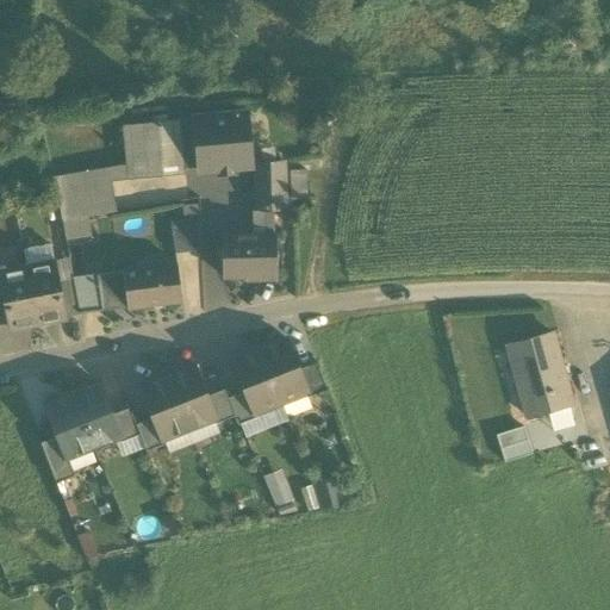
[(218,168),(218,169),(250,167),(247,114),(194,119),(198,168),(199,169),(218,168)]
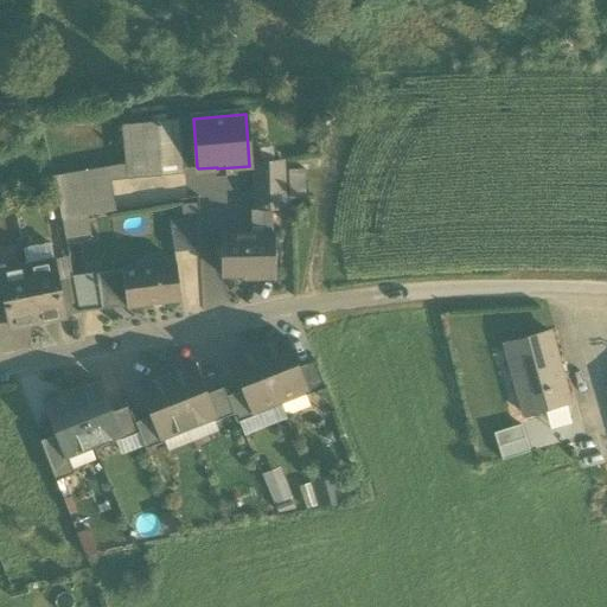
[(157,122),(161,176),(184,173),(183,168),(197,167),(193,119),(177,120),(178,120),(157,122)]
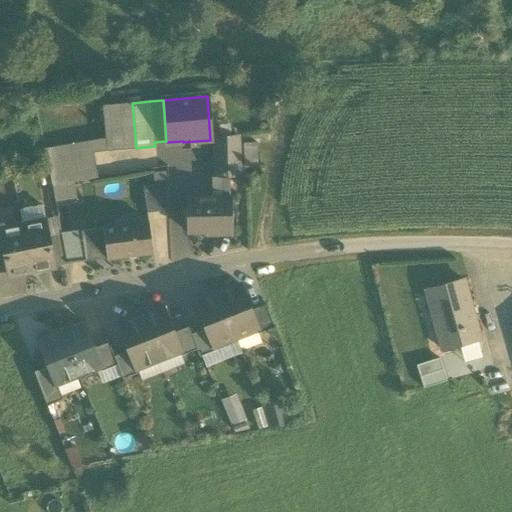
[(106,138),(107,150),(136,148),(132,103),(103,106),(106,138)]
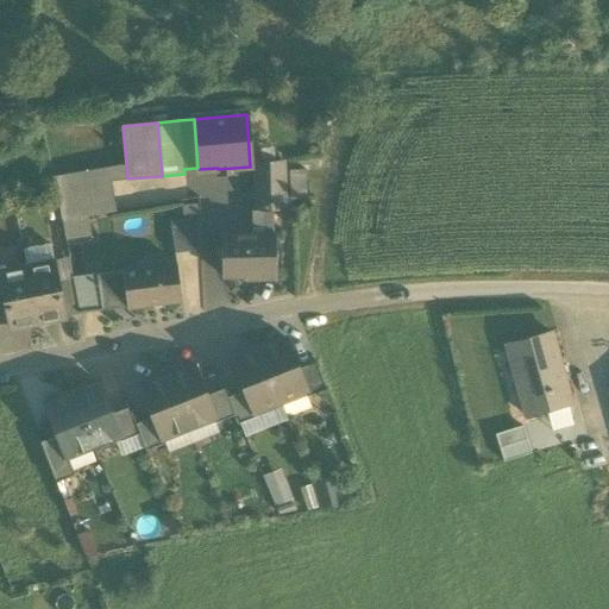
[(256,164),(257,179),(283,177),(282,162),(256,164)]
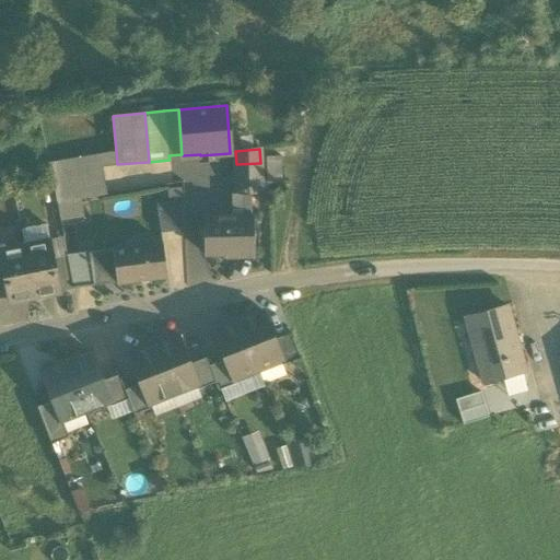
[(116,151),(98,154),(100,166),(117,164),(116,151)]
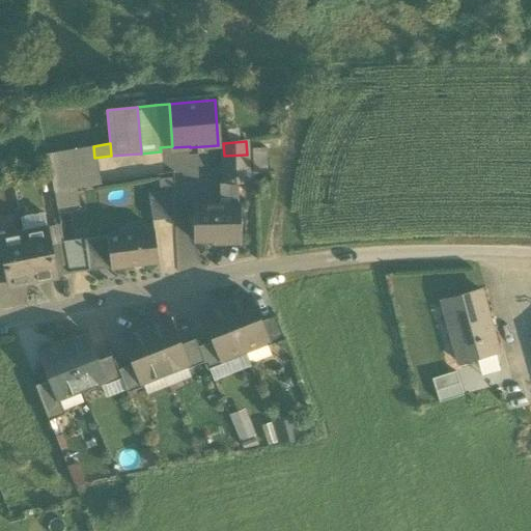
[(46,155),(50,174),(96,167),(94,158),(93,146),(46,155)]
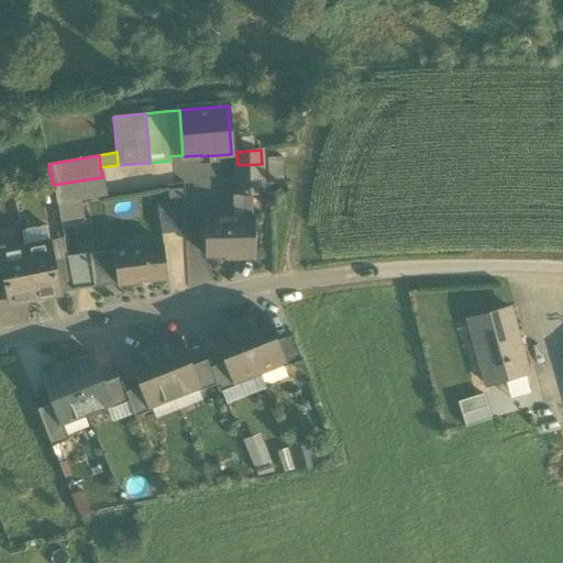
[(263,195),(262,164),(238,165),(235,165),(236,195),(252,195),(263,195)]
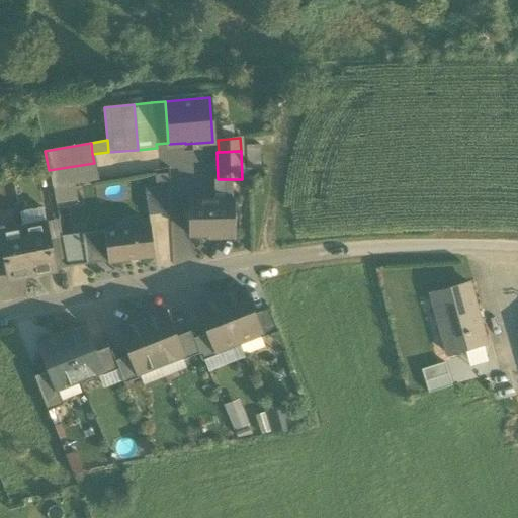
[(95,180),(94,163),(49,170),(53,188),(95,180)]
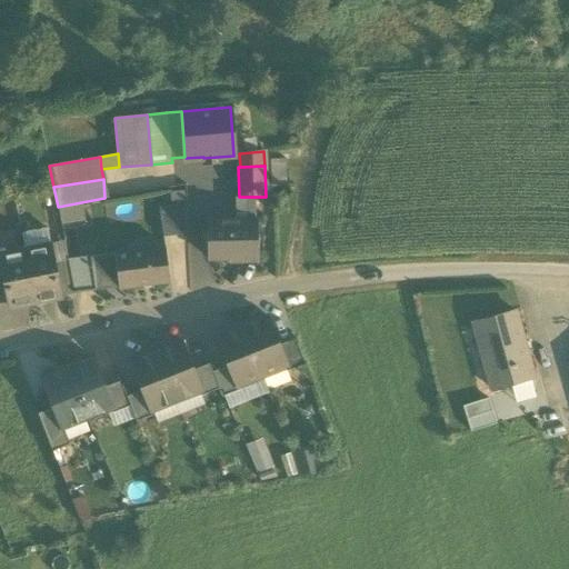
[(237,197),(237,220),(256,219),(255,197),(239,197),(237,197)]
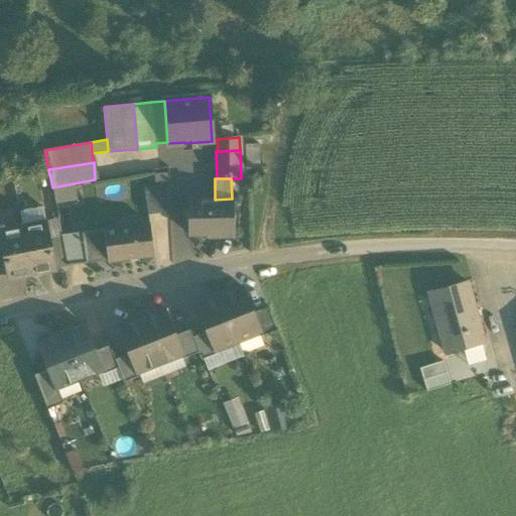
[(148,216),(170,215),(169,189),(145,192),(148,216)]
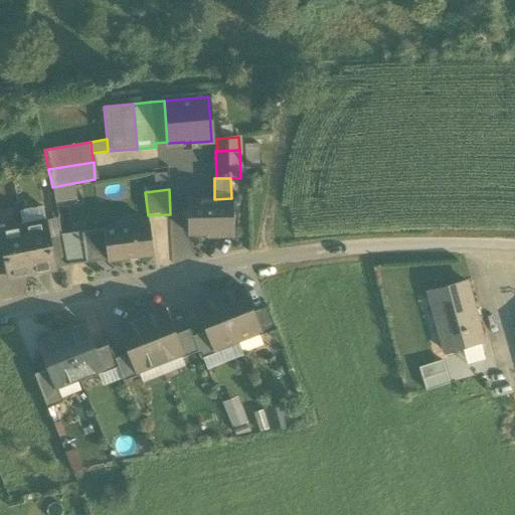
[(231,198),(214,199),(187,199),(188,234),(208,233),(208,235),(232,235),(231,198)]
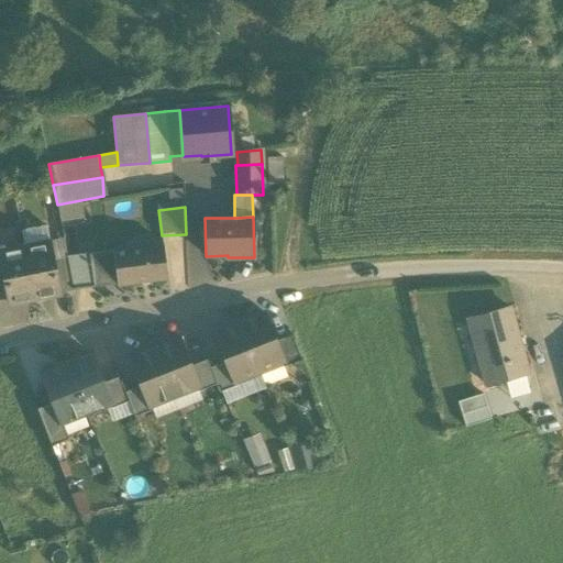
[(51,243),(24,249),(34,298),(61,293),(55,266),(51,243)]
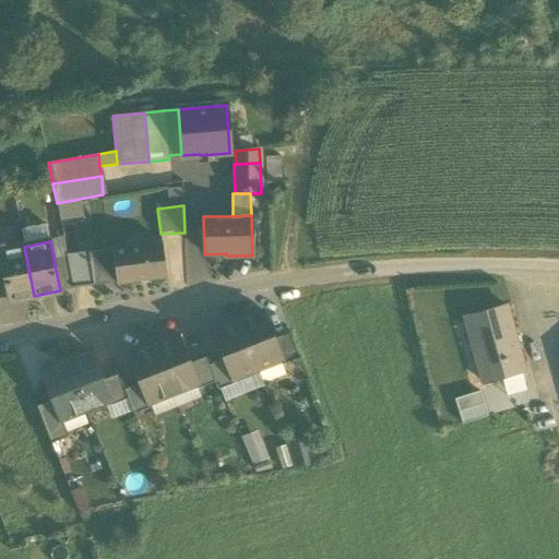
[(162,242),(113,249),(117,282),(166,276),(162,242)]
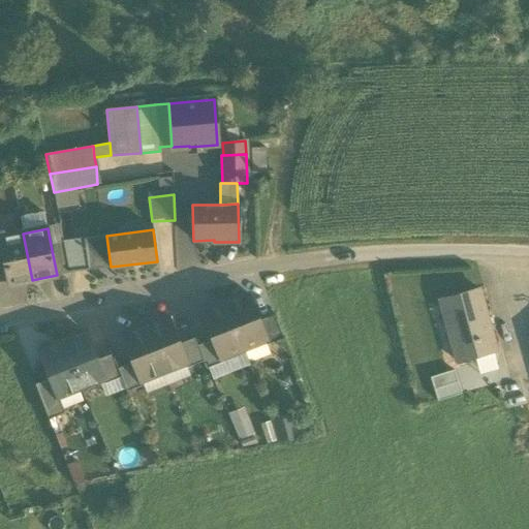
[(7,285),(32,280),(23,234),(0,237),(0,244),(2,256),(7,281),(7,285)]
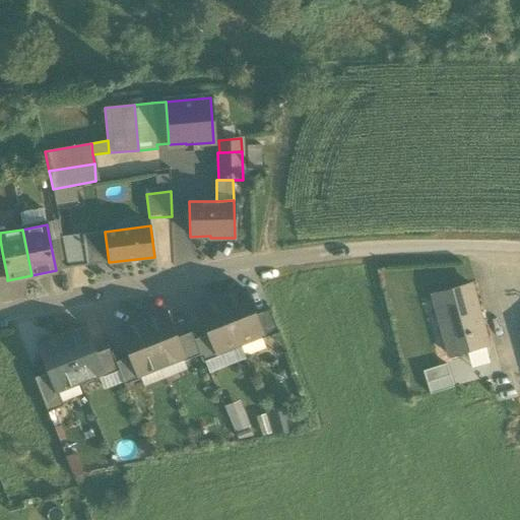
[(87,265),(109,262),(105,232),(83,234),(87,265)]
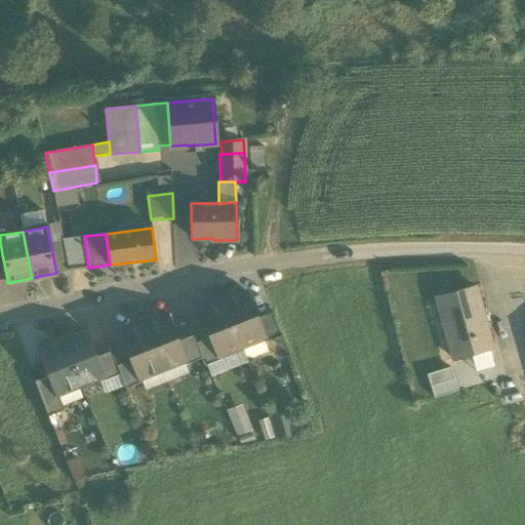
[(62,239),(64,246),(68,271),(88,268),(84,236),(62,239)]
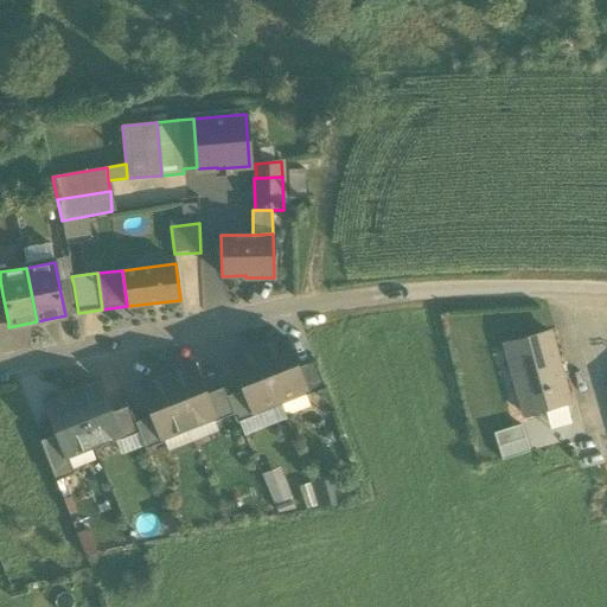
[(80,313),(78,313),(74,285),(59,287),(65,315),(80,313)]
